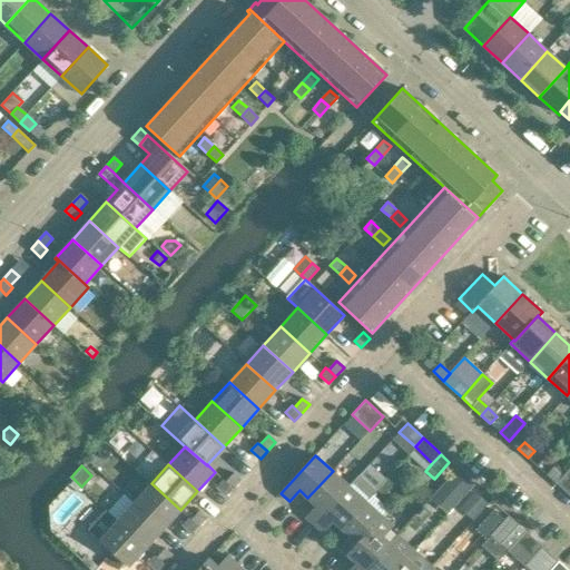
[(547,475),(556,483),(562,477),(553,468),(547,475)]
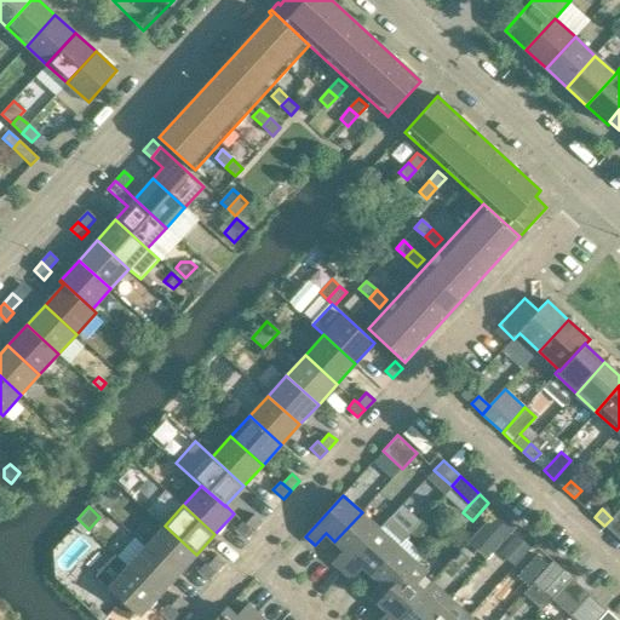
[(619,509),(612,518),(604,526),(619,539),(619,509)]
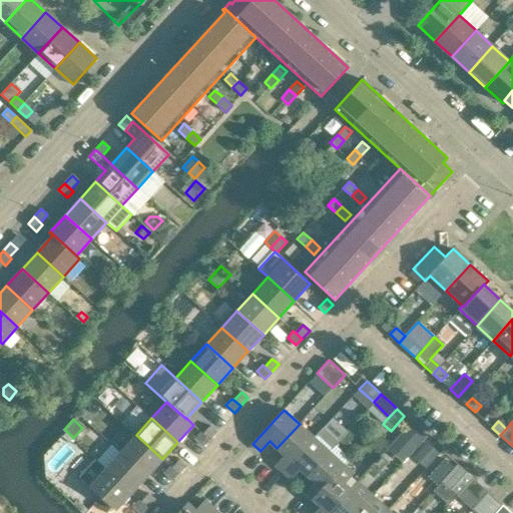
[(411,454),(427,436),(412,423),(396,440),(411,454)]
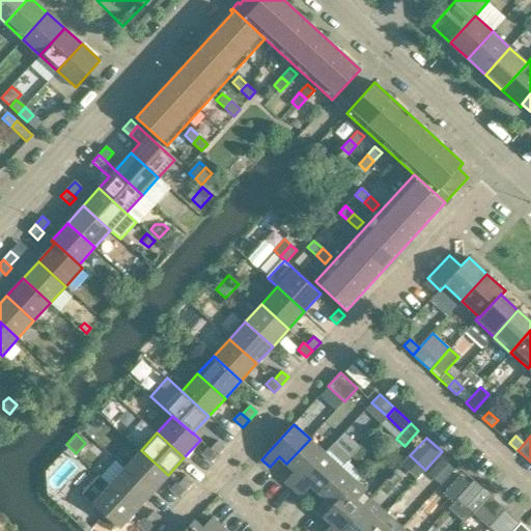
[(310,439),(286,464),(295,471),(285,481),(294,488),(326,453),(310,439)]
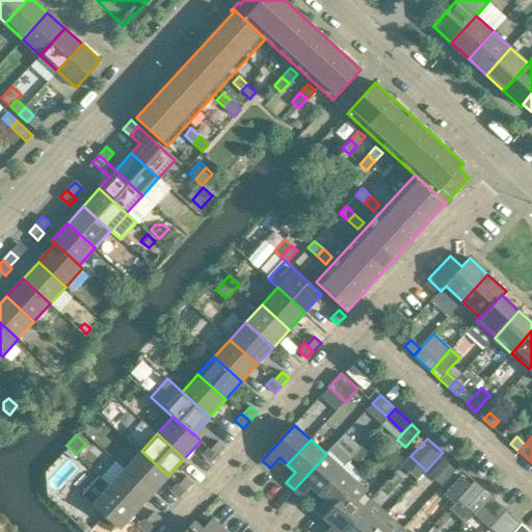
[(218,442),(210,450),(217,456),(224,448),(218,442)]
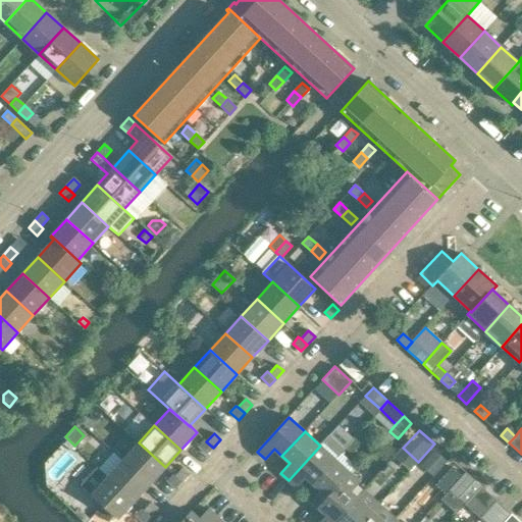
[(313,484),(335,459),(344,451),(328,436),(320,446),(289,480),(296,487),(305,477),(313,484)]
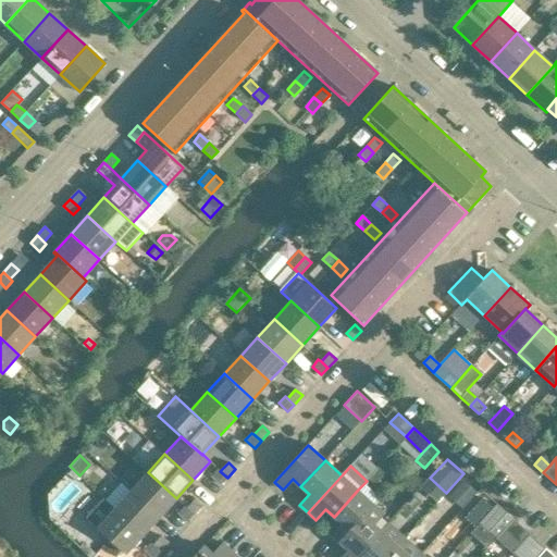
[(211,477),(221,485),(227,478),(220,471),(218,469),(211,477)]
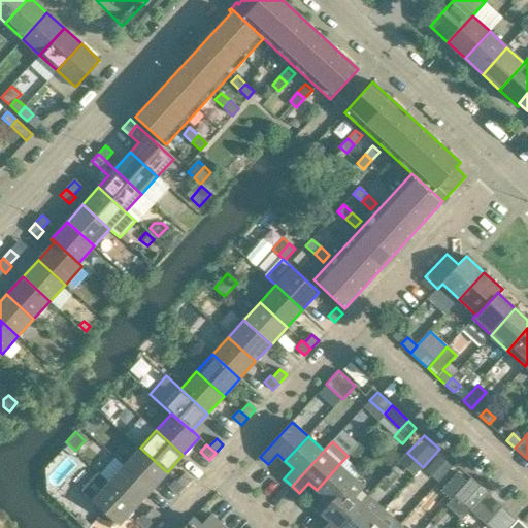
[(140,448),(124,465),(152,490),(167,472),(140,448)]
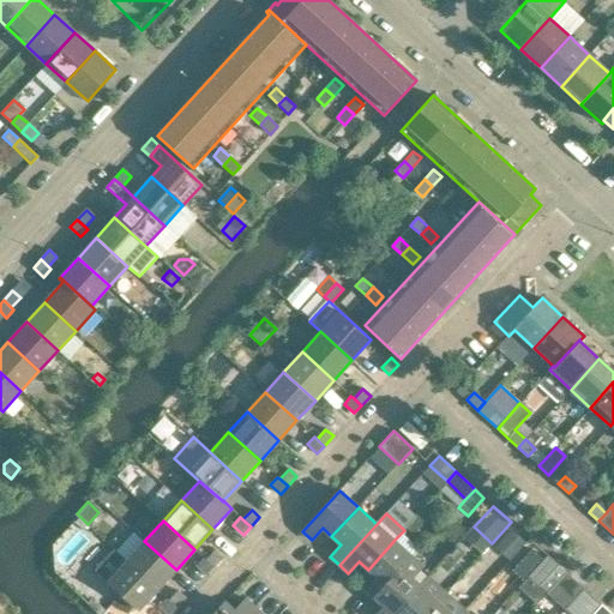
[(132,530),(115,551),(157,590),(176,570),(144,541),(132,530)]
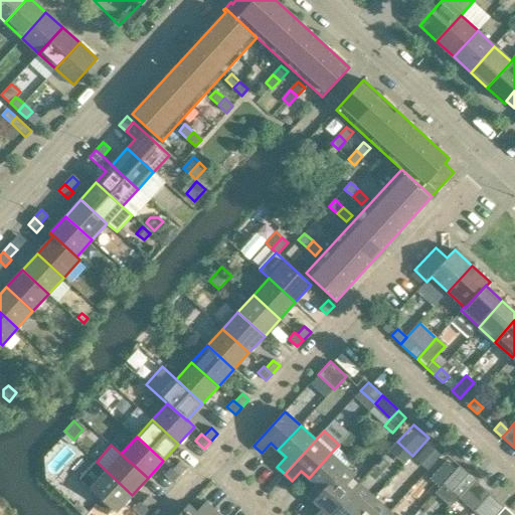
[(441,456),(428,446),(416,459),(427,470),(441,456)]
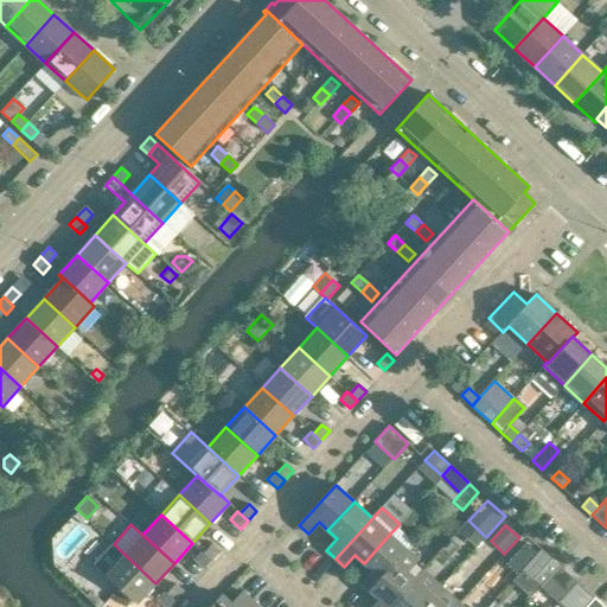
[(370,590),(371,590),(408,550),(390,534),(364,563),(372,572),(362,583),(370,590)]
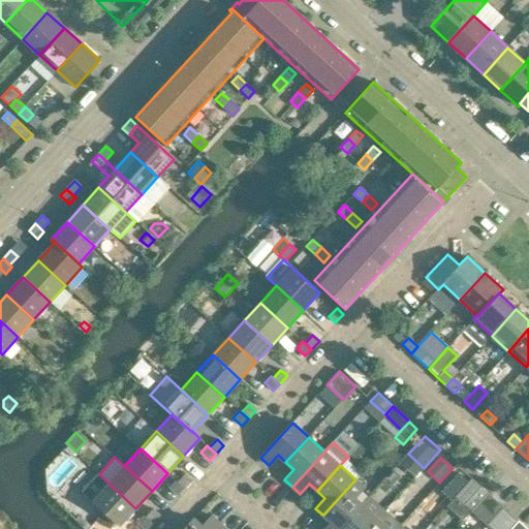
[(97,473),(82,492),(116,523),(119,526),(135,508),(99,474),(97,473)]
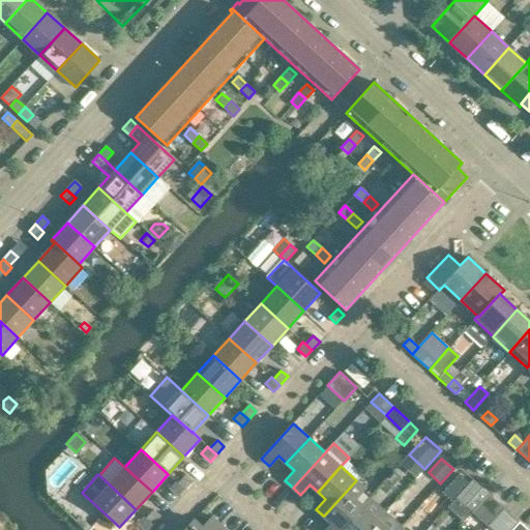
[(459,474),(441,494),(450,502),(468,482),(459,474)]
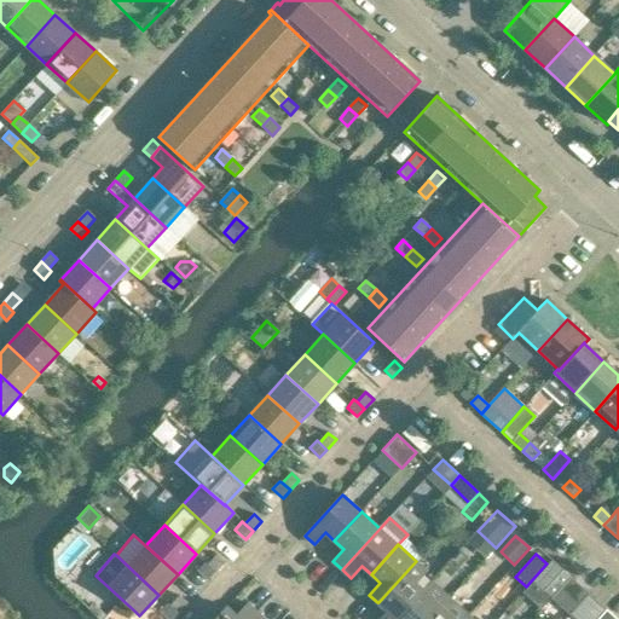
[(217,555),(207,565),(215,572),(224,562),(217,555)]
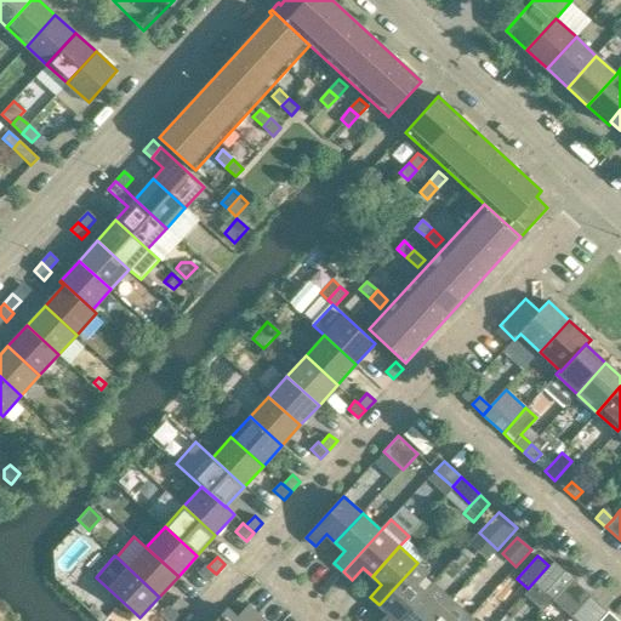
[(381,620),(397,620),(432,584),(425,576),(427,573),(417,563),(380,604),(388,614),(381,620)]
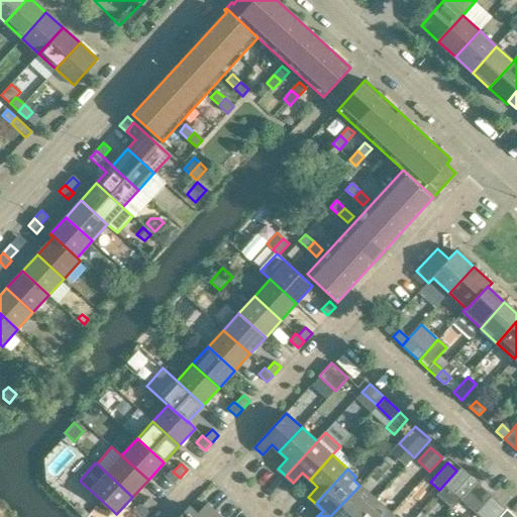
[(454,494),(471,477),(461,469),(445,486),(454,494)]
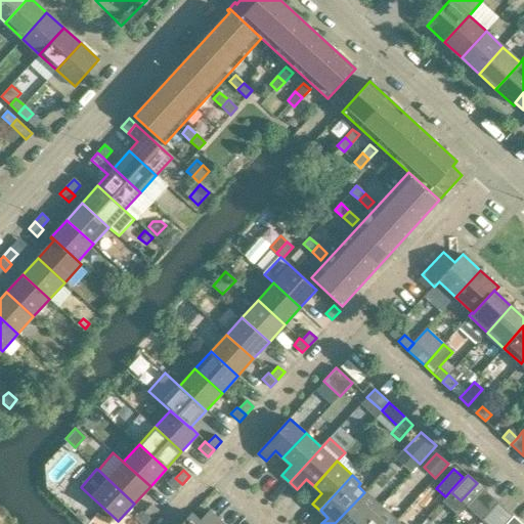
[(167,483),(176,491),(182,484),(175,478),(173,476),(167,483)]
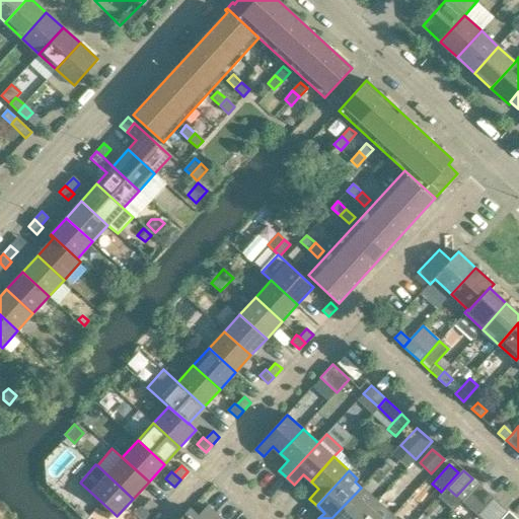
[(478,484),(462,502),(477,515),(494,497),(478,484)]
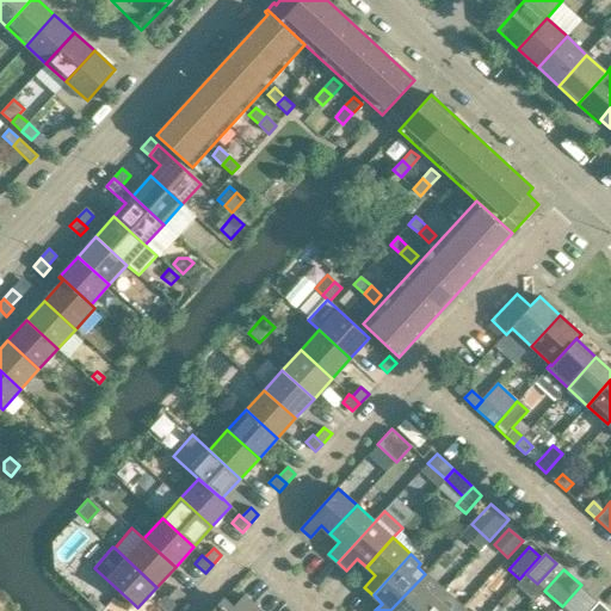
[(425,574),(390,610),(424,610),(446,587),(429,571),(425,574)]
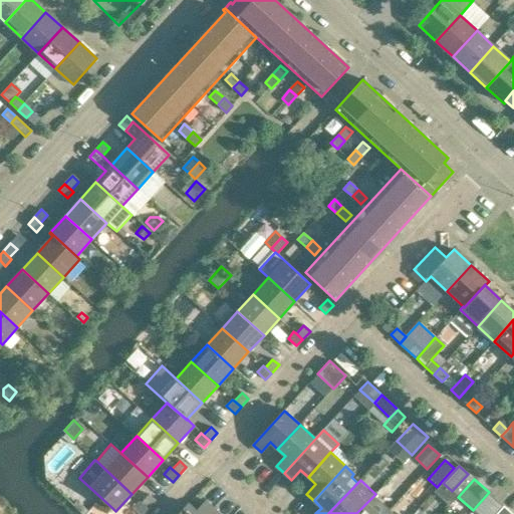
[(496,513),(503,506),(489,492),(473,510),(476,513),(496,513)]
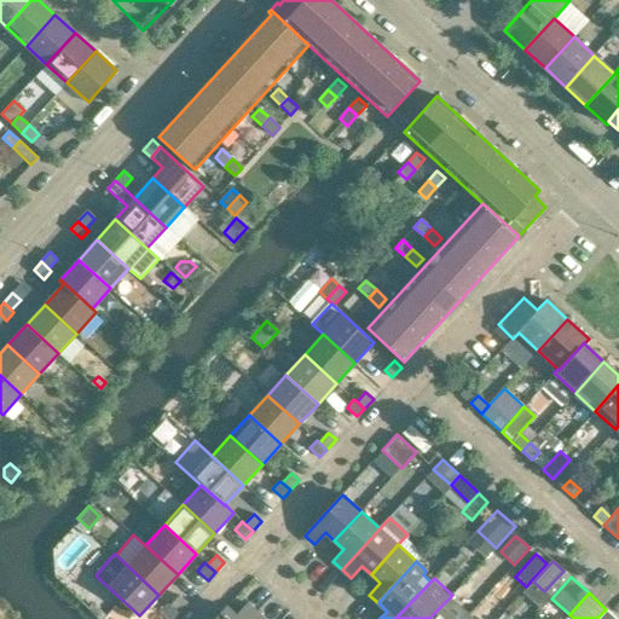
[(452,595),(429,618),(463,618),(470,612),(452,595)]
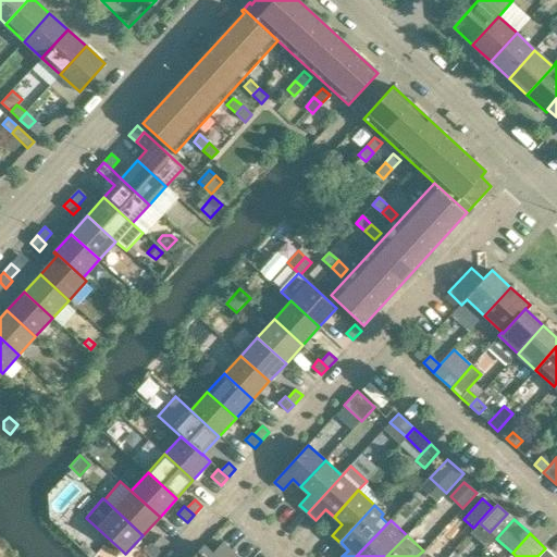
[(160,552),(169,543),(161,536),(153,545),(160,552)]
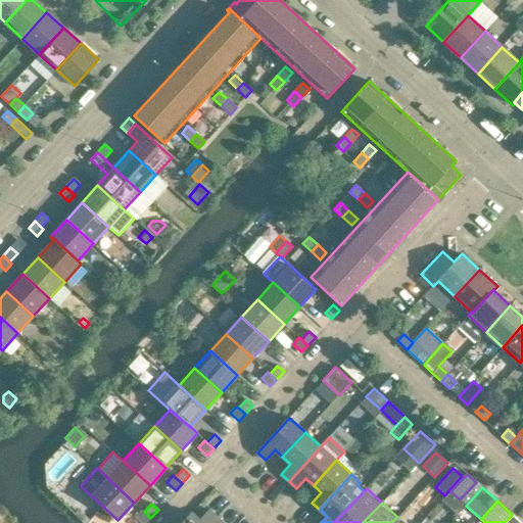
[(104,509),(99,515),(107,522),(108,522),(114,517),(104,509)]
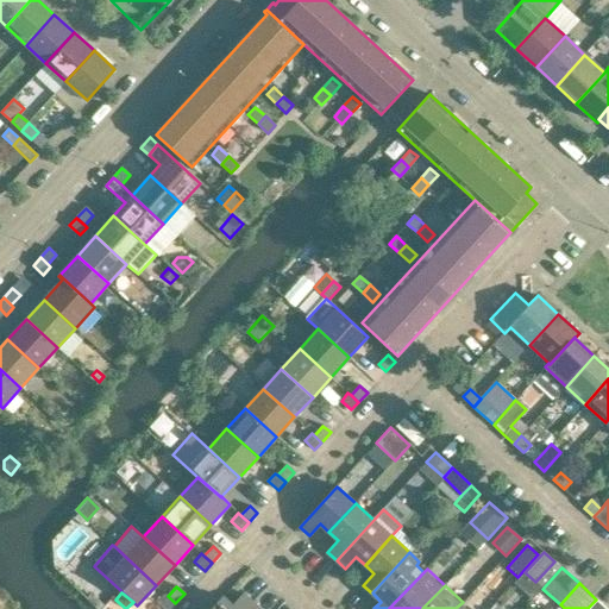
[(158,601),(165,608),(169,608),(175,603),(168,596),(164,594),(158,601)]
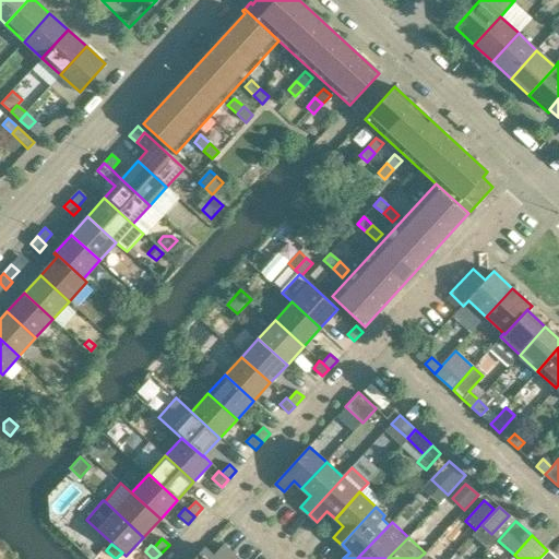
[(204,548),(193,558),(225,558),(232,552),(224,545),(213,556),(204,548)]
